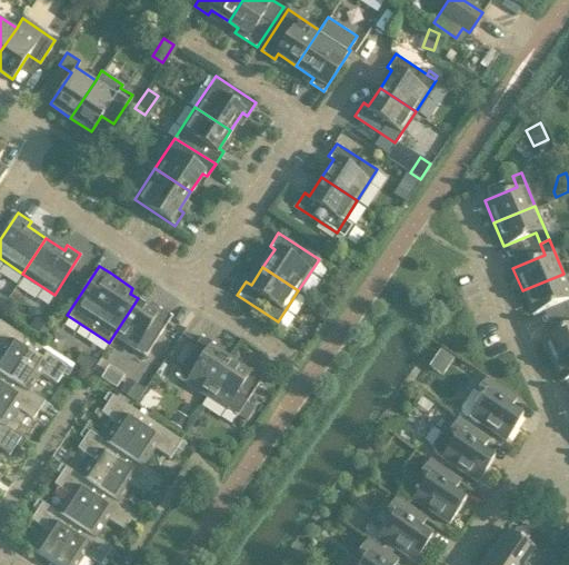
[(568,286),(563,274),(522,290),(531,313),(563,299),(568,311),(568,310),(568,286)]
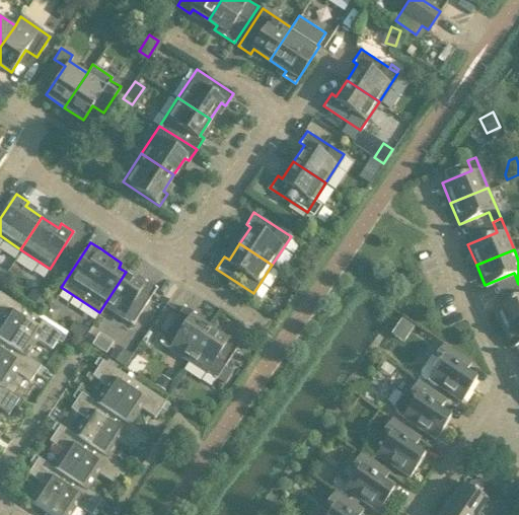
[(63,253),(58,262),(67,269),(73,260),(63,253)]
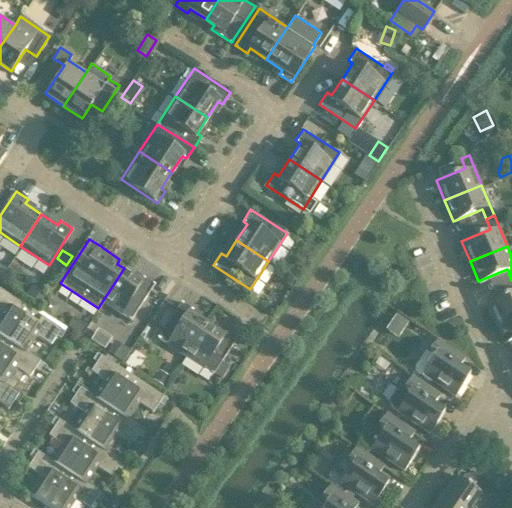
[(140,279),(124,268),(103,300),(131,319),(155,282),(143,275),(140,279)]
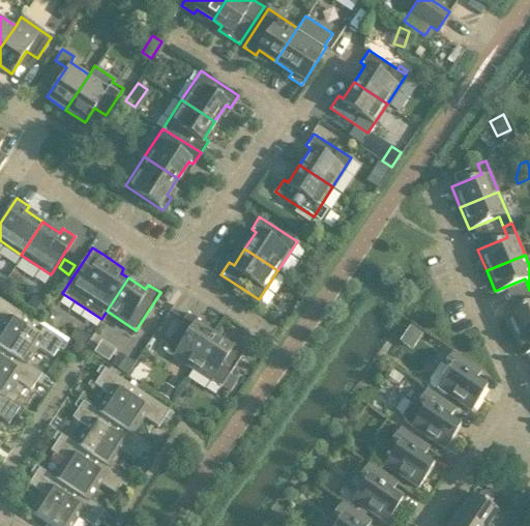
[(529,289),(529,290),(529,291),(529,301),(504,313),(512,333),(529,325),(529,289)]
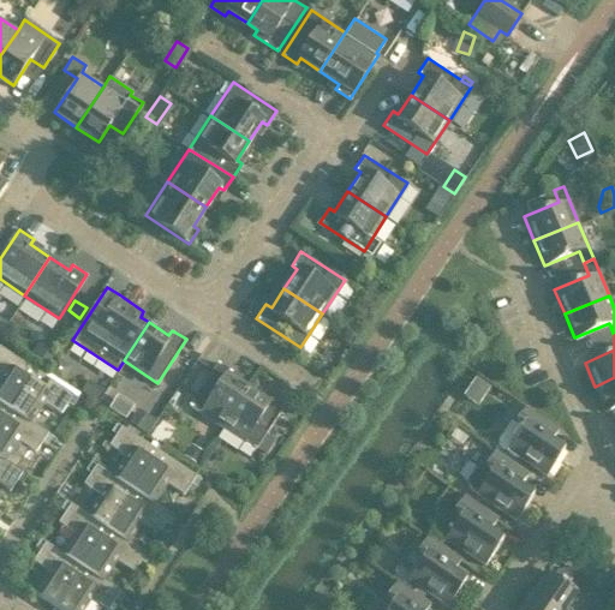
[(54,348),(37,340),(31,352),(48,360),(54,348)]
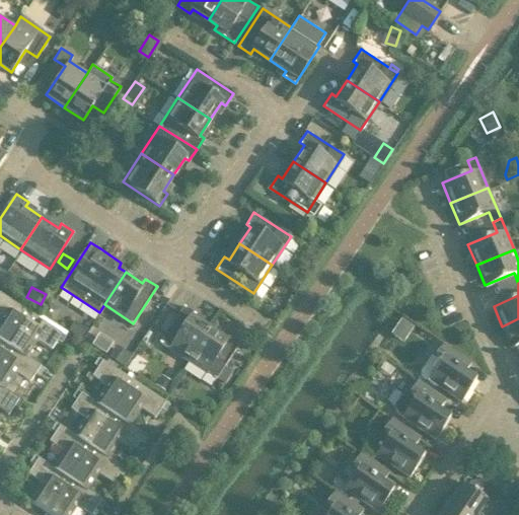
[(0,338),(9,344),(30,311),(0,291),(0,313),(2,315),(0,318),(0,338)]
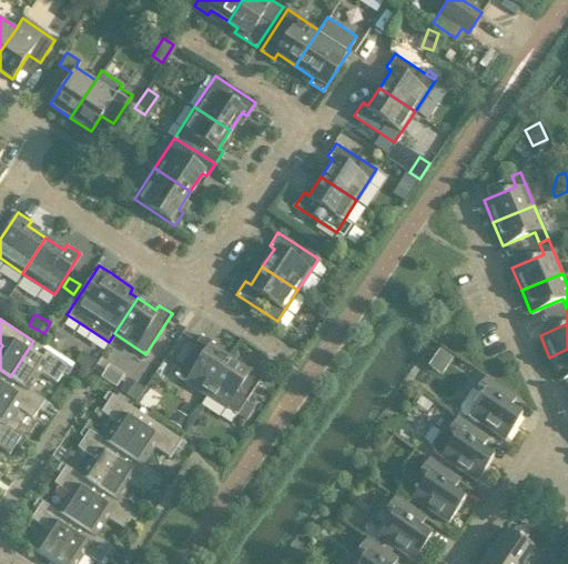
[(205,394),(229,359),(211,346),(214,342),(201,333),(174,373),(205,394)]
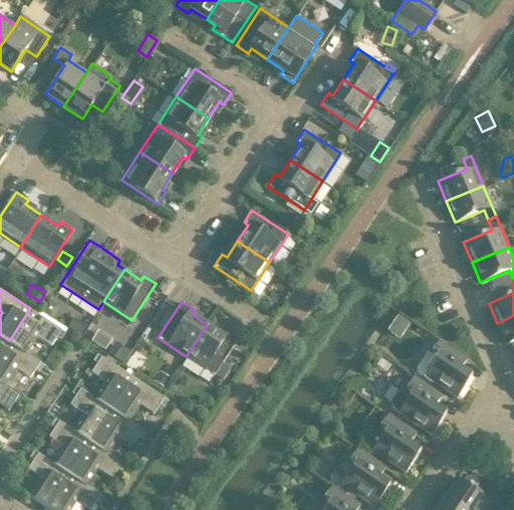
[(9,340),(25,350),(36,334),(51,344),(60,329),(65,331),(30,308),(9,340)]
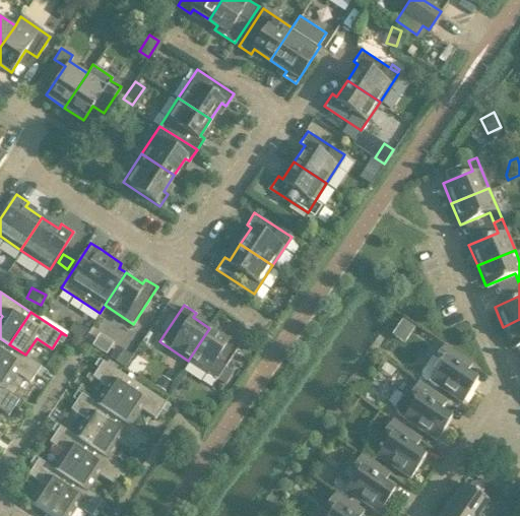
[(86,326),(75,319),(69,327),(81,335),(86,326)]
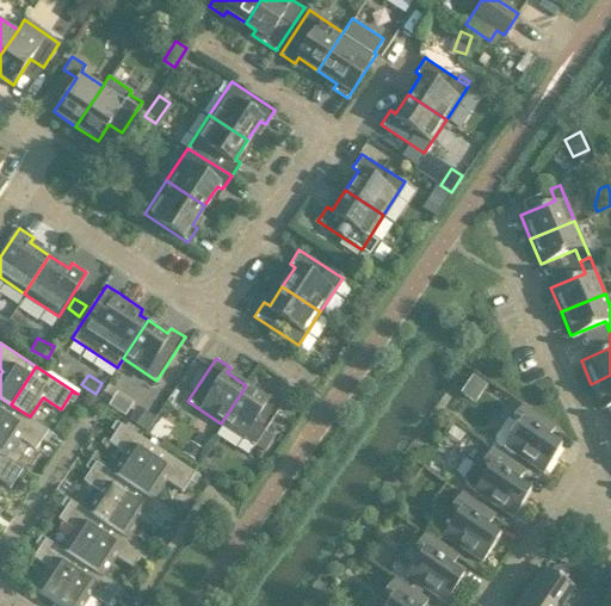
[(610,375),(591,384),(602,408),(610,403),(610,375)]
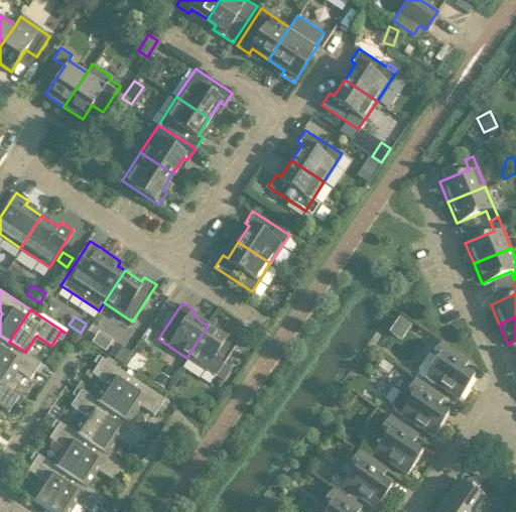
[(208,326),(186,358),(215,376),(239,340),(227,332),(224,336),(208,326)]
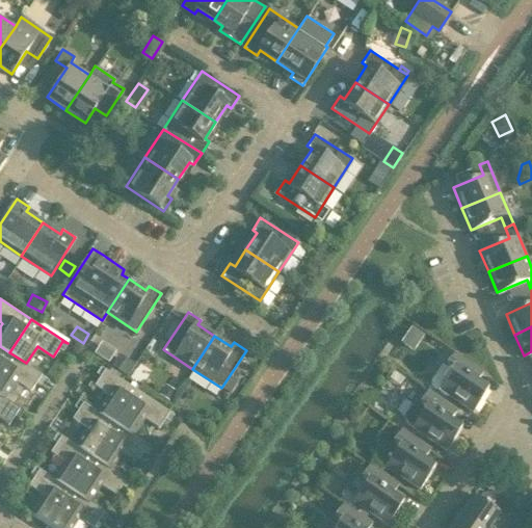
[(0,365),(9,352),(0,346),(0,365)]
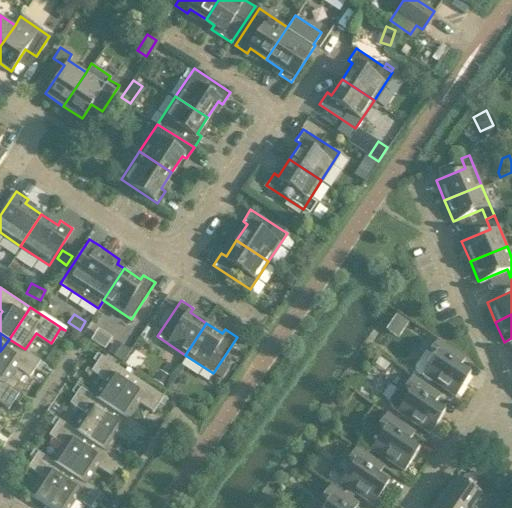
[(458,351),(437,337),(429,349),(435,353),(422,372),(455,394),(469,374),(451,361),(458,351)]
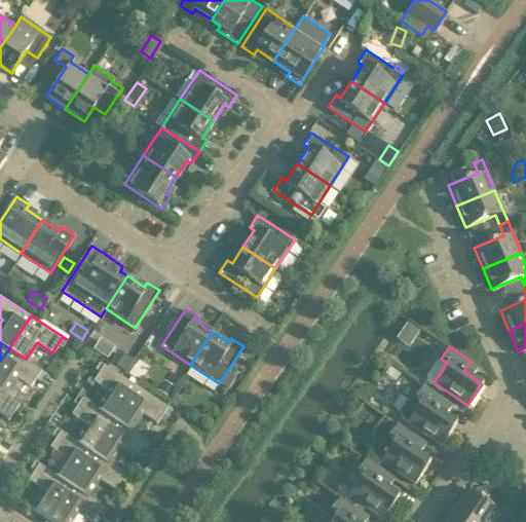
[(124,367),(132,357),(118,347),(111,359),(124,367)]
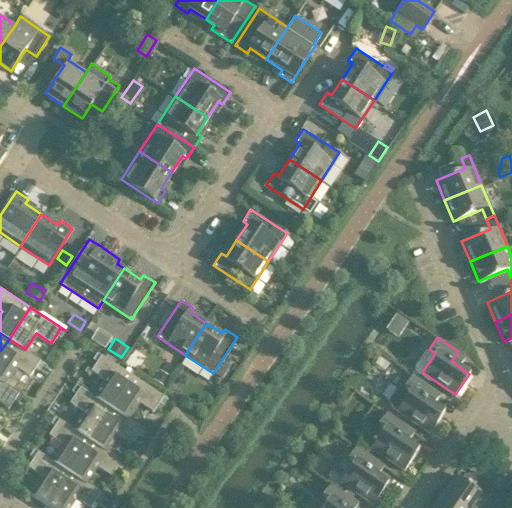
[(0,351),(0,378),(4,382),(15,365),(29,375),(39,359),(43,362),(43,361),(25,349),(9,339),(0,351)]
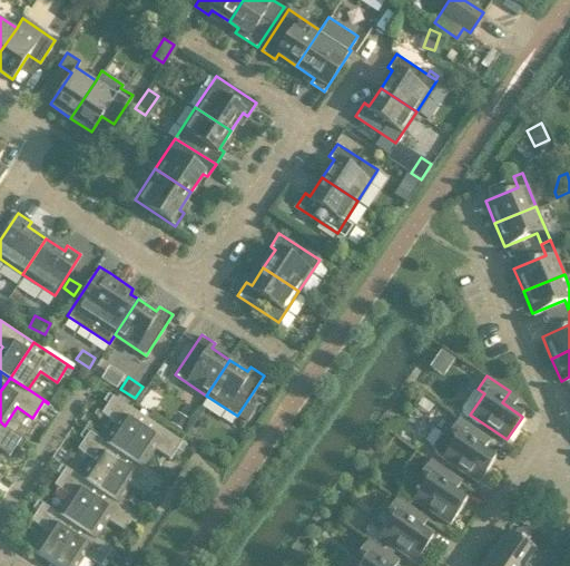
[(124,452),(147,417),(108,391),(107,392),(112,394),(100,411),(116,421),(104,439),(124,452)]
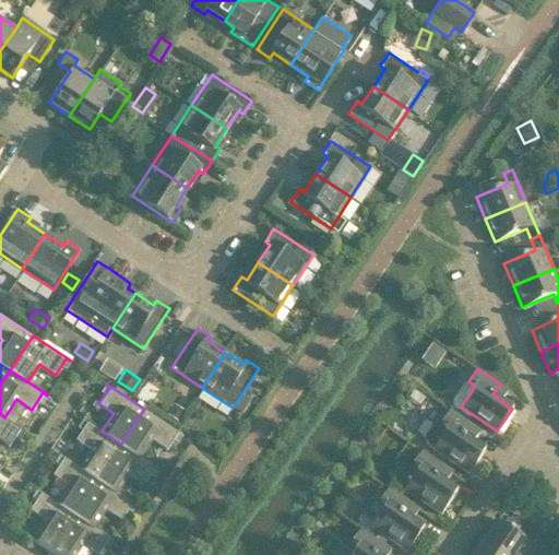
[(175,401),(168,411),(178,417),(185,408),(175,401)]
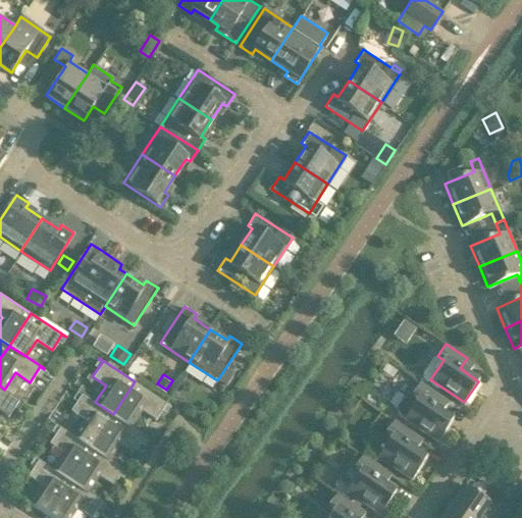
[(113,414),(131,425),(142,409),(156,418),(166,403),(170,406),(170,405),(135,381),(113,414)]
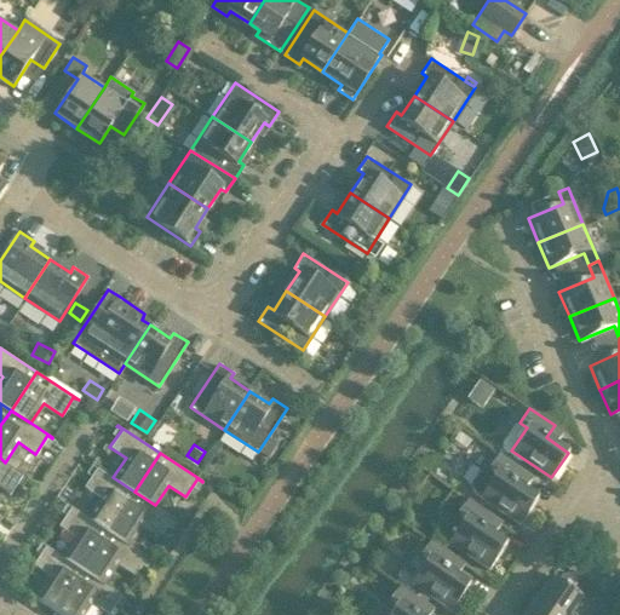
[(498,453),(488,467),(481,469),(470,483),(472,490),(520,523),(538,498),(516,483),(523,471),(498,453)]
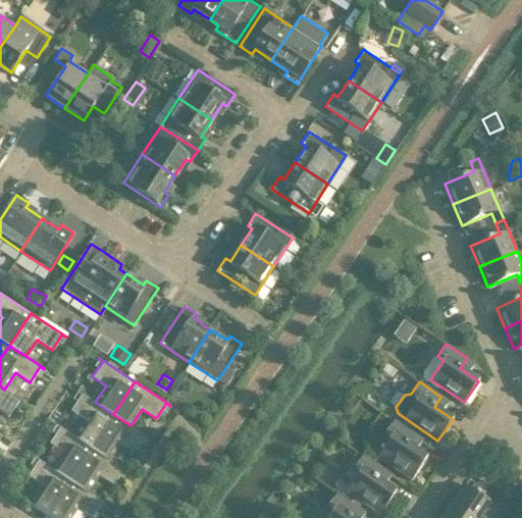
[(0,409),(8,415),(18,400),(22,402),(22,401),(4,390),(0,385),(0,409)]
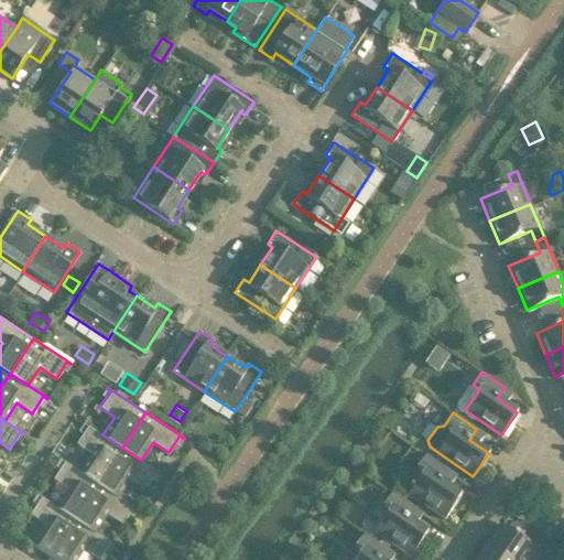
[(122,448),(102,434),(83,421),(83,422),(87,426),(76,442),(91,452),(79,470),(99,483),(122,448)]
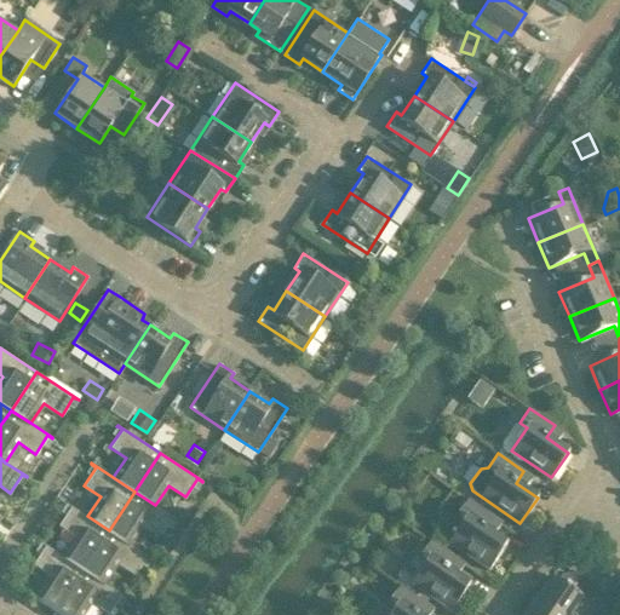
[(109,530),(130,544),(143,524),(160,535),(172,517),(177,521),(177,519),(155,505),(135,492),(109,530)]
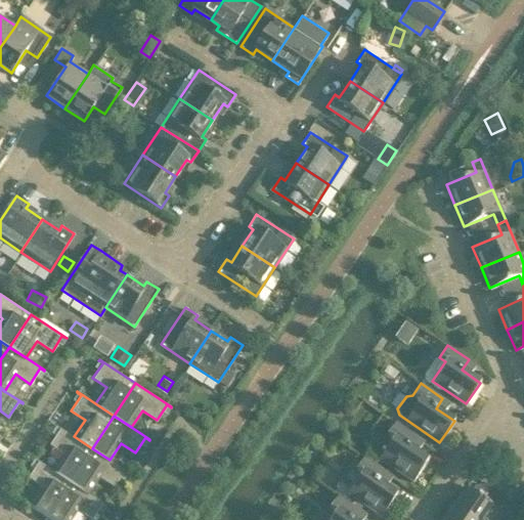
[(417,436),(395,421),(387,433),(393,437),(380,457),(413,480),(428,459),(409,446),(417,436)]
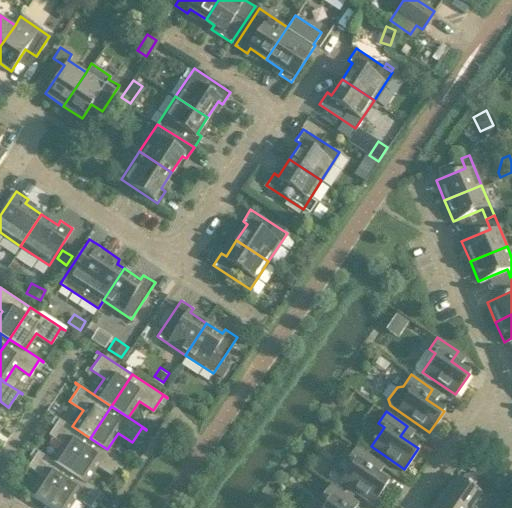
[(90,438),(72,426),(54,414),(53,415),(57,418),(48,433),(62,442),(51,458),(69,470),(90,438)]
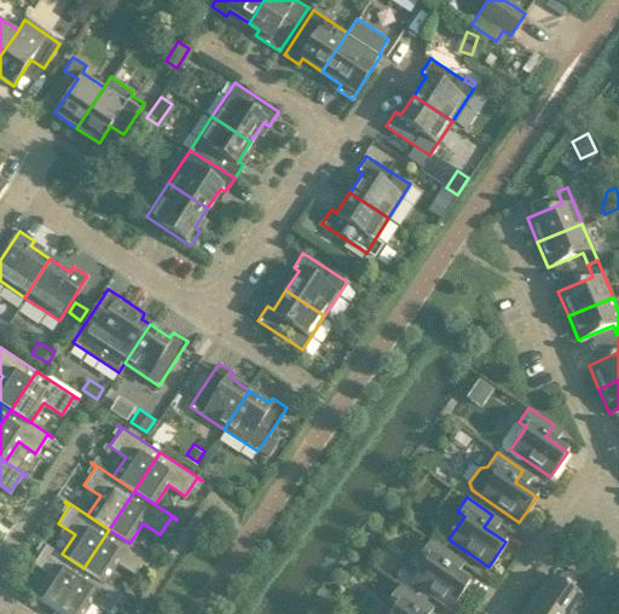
[(84,568),(104,581),(117,562),(134,574),(146,555),(151,559),(151,557),(129,543),(109,529),(84,568)]
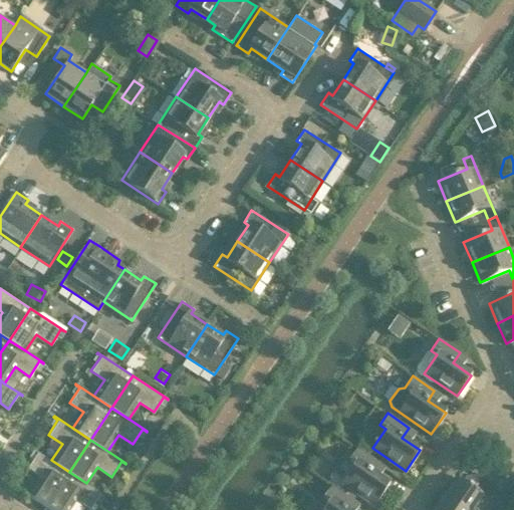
[(377,462),(356,447),(348,459),(354,463),(341,482),(374,505),(389,484),(371,472),(377,462)]
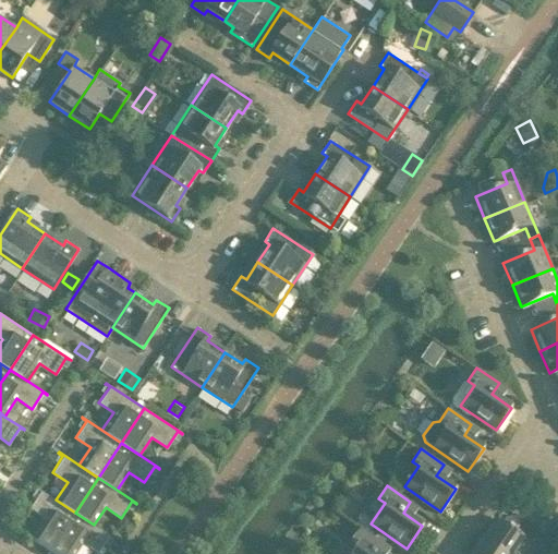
[(75,513),(56,500),(36,486),(36,488),(40,491),(29,507),(45,518),(32,538),(50,550),(75,513)]
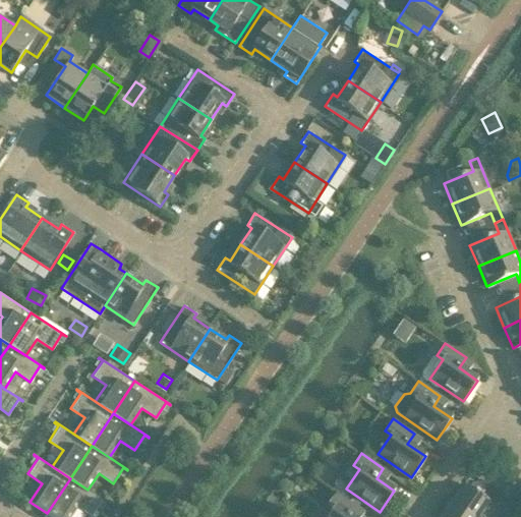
[(70,478),(47,513),(53,516),(69,516),(77,506),(92,515),(102,500),(106,503),(106,502),(88,490),(70,478)]
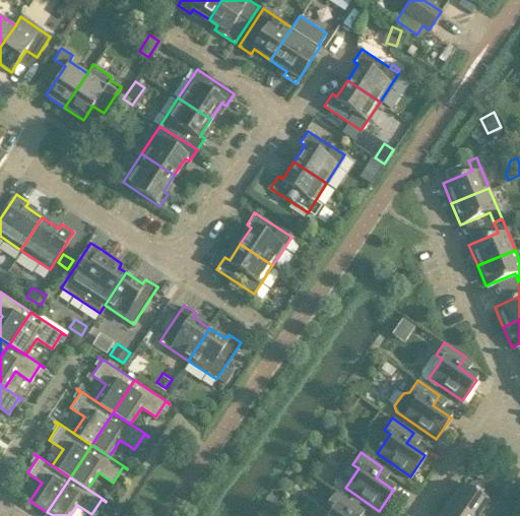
[(448,500),(471,515),(485,515),(500,495),(493,490),(486,500),(460,481),(448,500)]
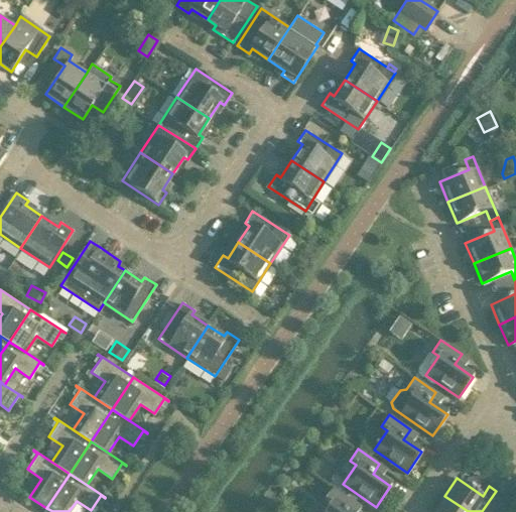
[(354,501),(333,487),(324,499),(330,503),(324,511),(348,511),(347,511),(354,501)]
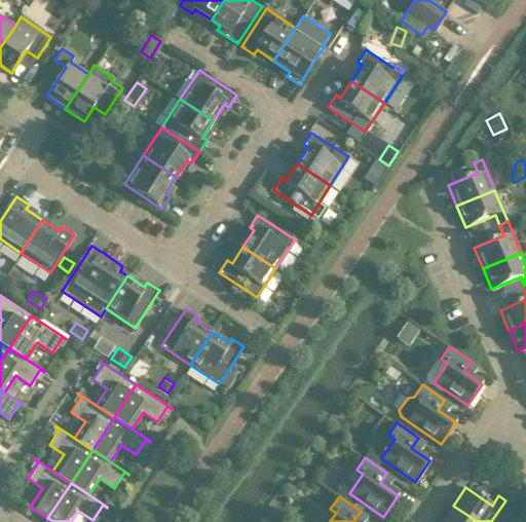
[(477,521),(453,506),(441,521),(477,521)]
